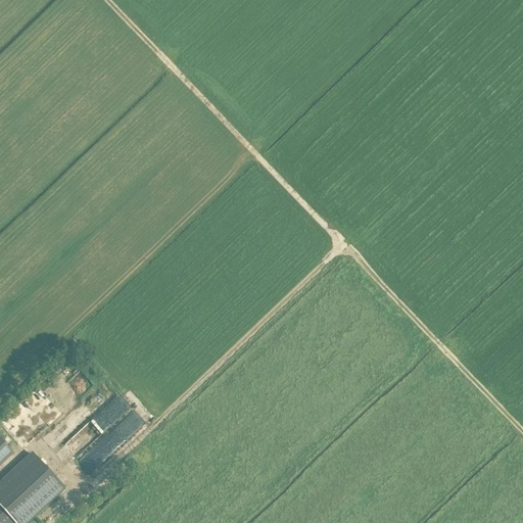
[(92,390),(63,422),(73,430),(101,398),(92,390)]
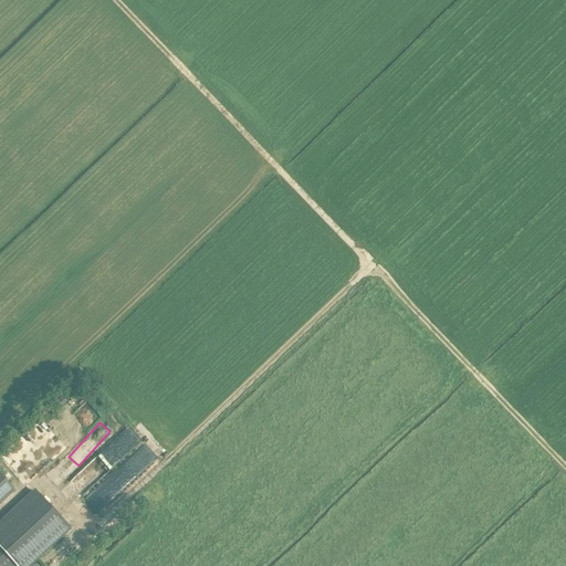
[(0,457),(12,470),(31,452),(18,438),(0,453),(0,457)]
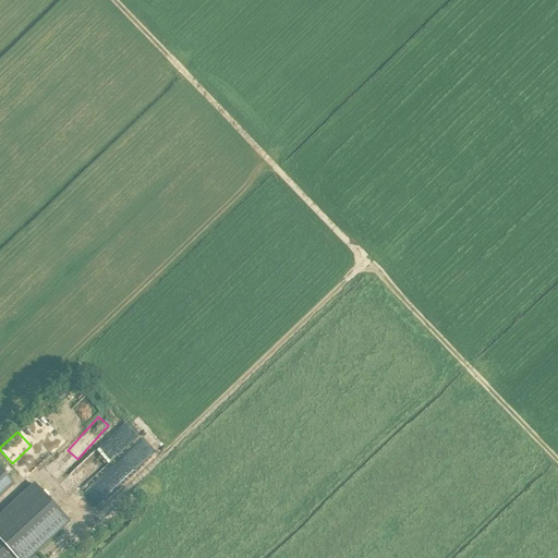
[(86,448),(83,461),(99,465),(104,452),(86,448)]
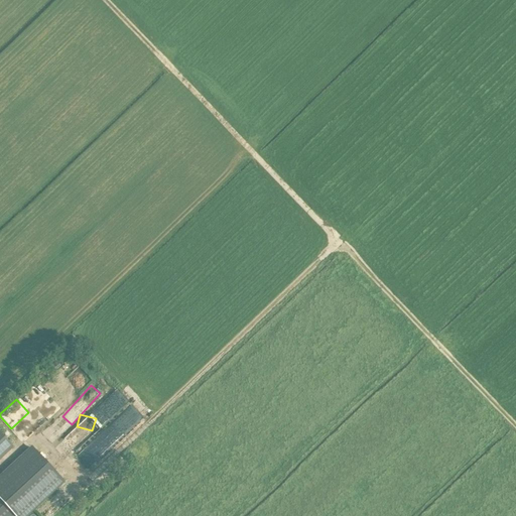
[(0,455),(11,444),(0,431),(0,455)]
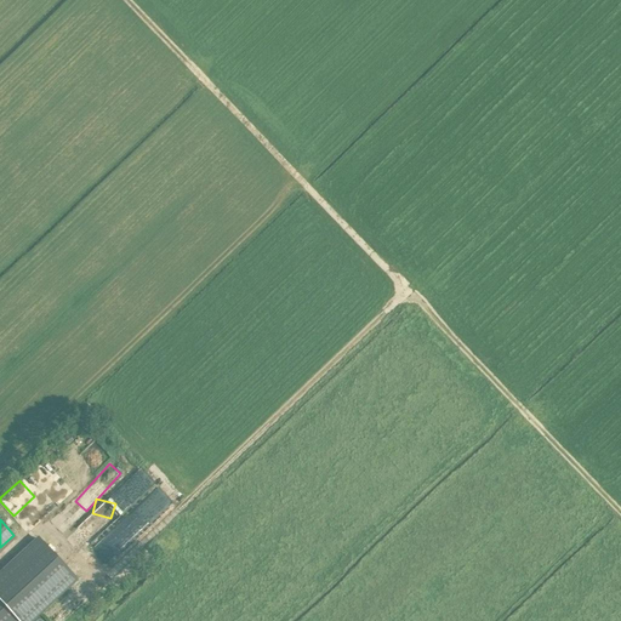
[(97,564),(115,547),(104,535),(86,553),(97,564)]
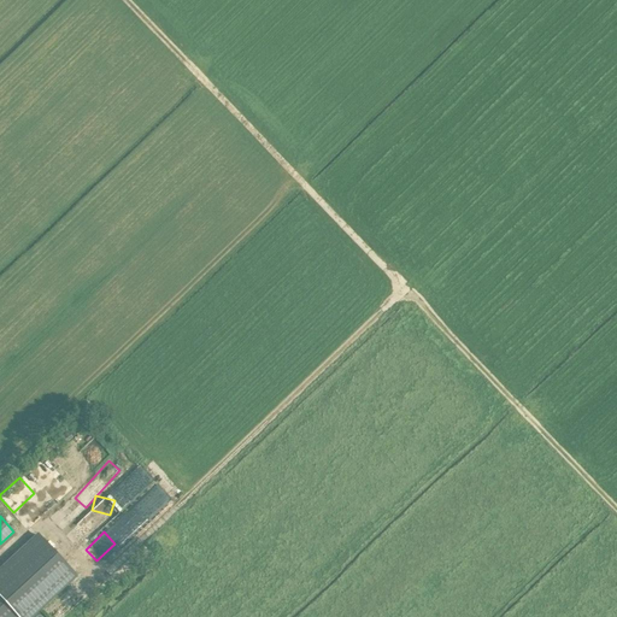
[(39,536),(0,571),(0,616),(30,616),(76,575),(39,536)]
